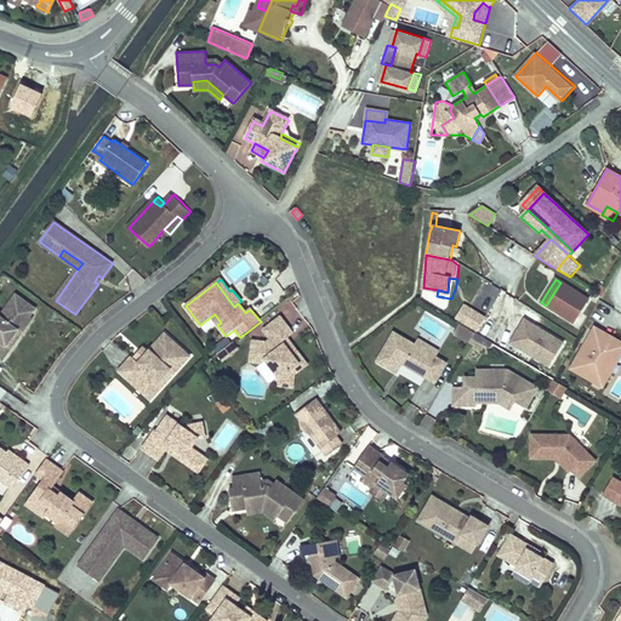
[(574,323),(588,300),(560,283),(546,306),(574,323)]
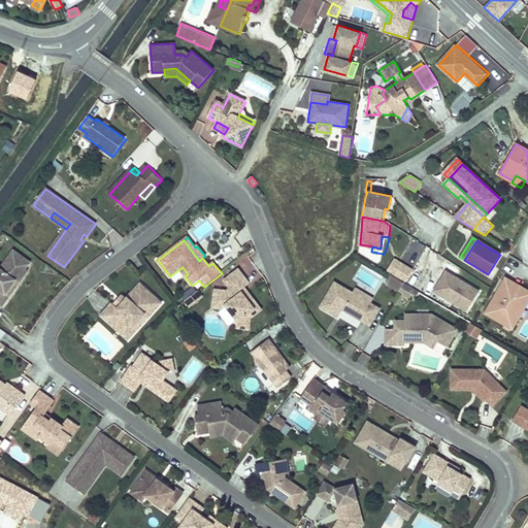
[(0,301),(17,279),(20,282),(28,270),(26,268),(31,262),(14,250),(1,267),(0,266),(0,301)]
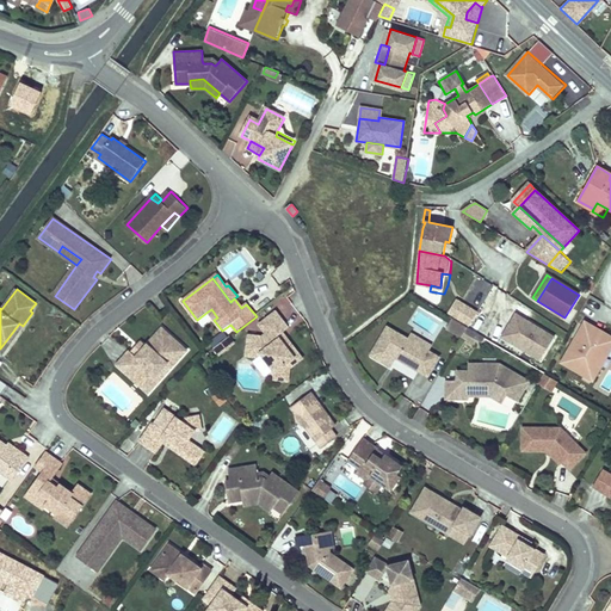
[(449,313),(456,318),(464,304),(457,300),(449,313)]
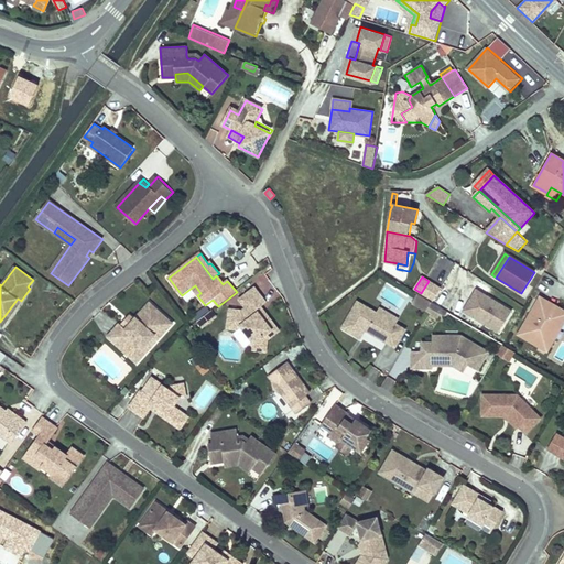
[(429,281),(421,293),(441,305),(448,293),(429,281)]
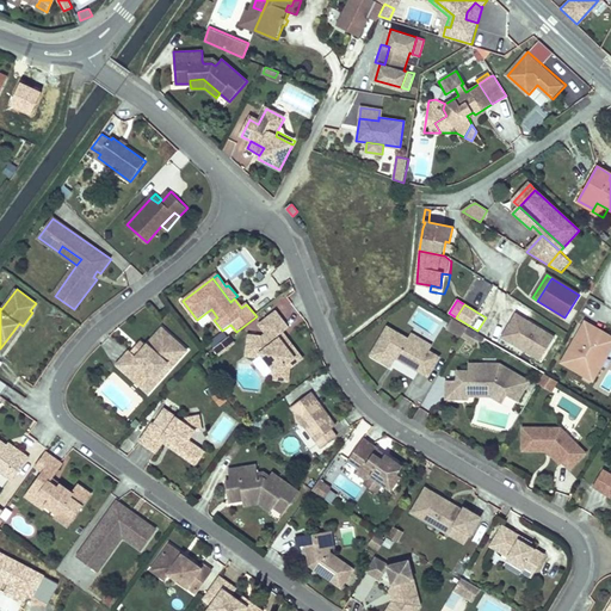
[(211,309),(208,312),(214,320),(217,318),(211,309)]
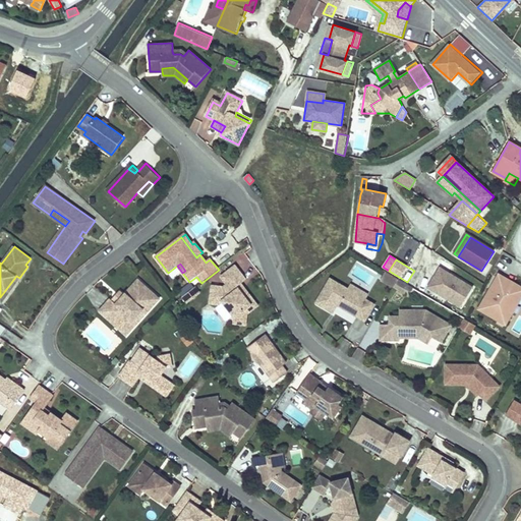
[(237,265),(223,276),(229,284),(225,287),(214,285),(213,296),(222,297),(225,301),(236,317),(235,323),(247,325),(248,313),(259,305),(247,289),(243,291),(239,286),(243,283),(248,279),(237,265)]
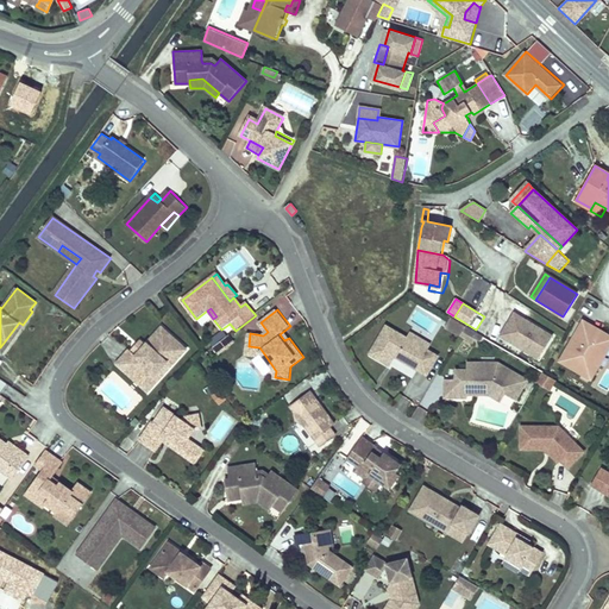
[(498,334),(538,359),(554,334),(514,309),(498,334)]
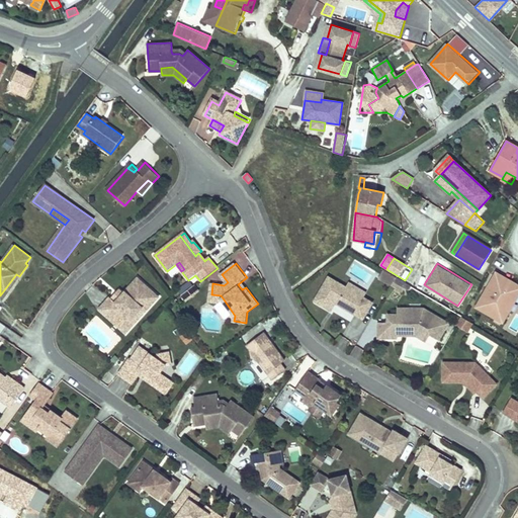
[(395,277),(382,269),(377,278),(390,285),(395,277)]
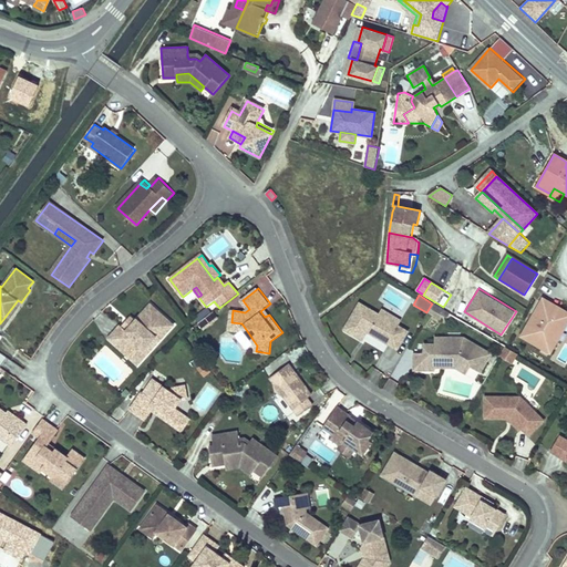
[(521,336),(549,352),(566,322),(566,312),(543,298),(521,336)]
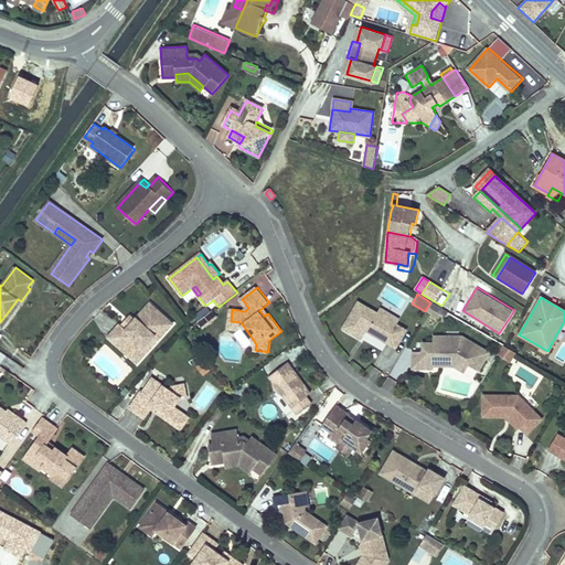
[(21,301),(18,299),(0,322),(0,326),(2,328),(21,301)]
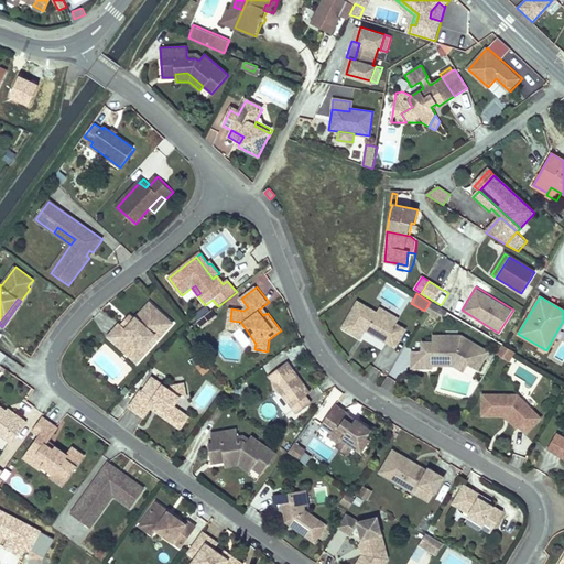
[(369,329),(368,331),(394,347),(404,329),(396,324),(377,313),(357,302),(342,327),(359,337),(365,329),(366,327),(369,329)]
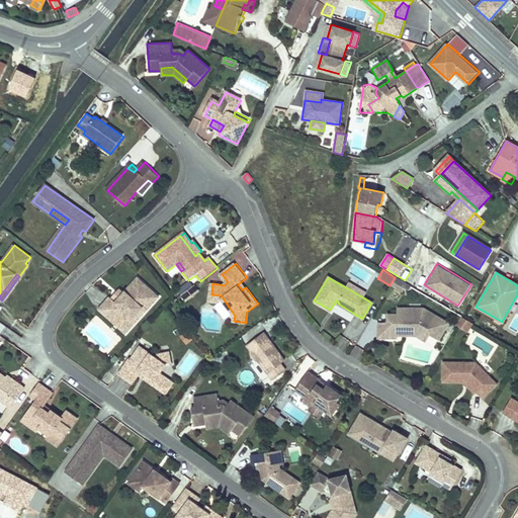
[(115,303),(109,296),(99,309),(111,320),(114,316),(124,326),(141,308),(145,311),(158,296),(137,278),(123,293),(116,300),(115,303)]
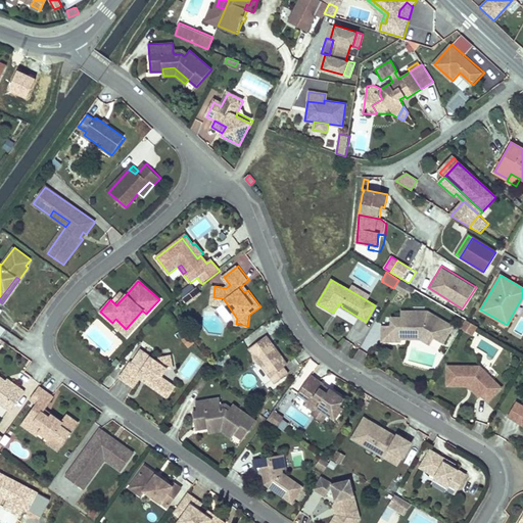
[(351,285),(349,290),(367,300),(369,296),(351,285)]
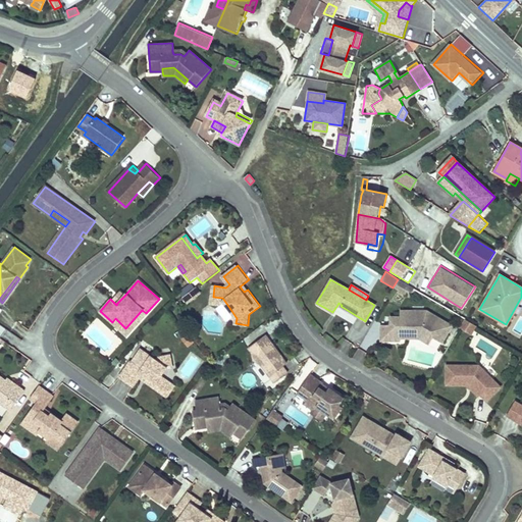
[(198,285),(184,297),(189,303),(203,292),(198,285)]
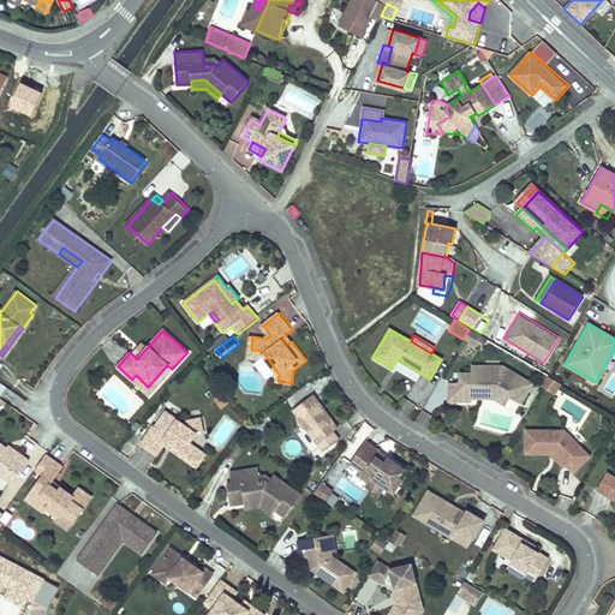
[(138,357),(147,348),(142,344),(133,352),(138,357)]
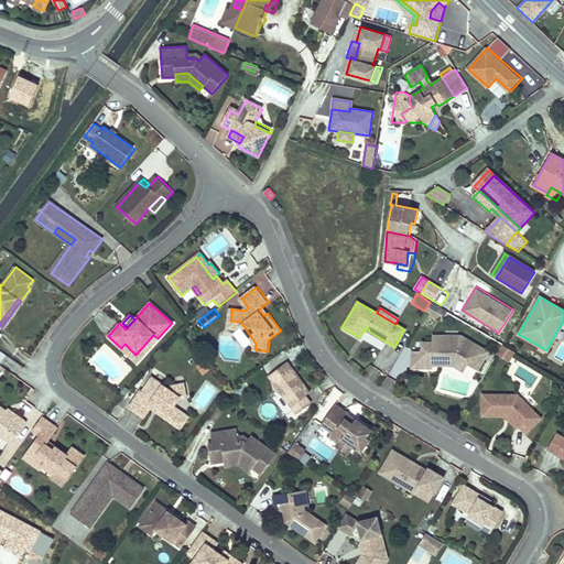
[(125,344),(121,348),(137,361),(158,338),(153,335),(136,355),(125,344)]
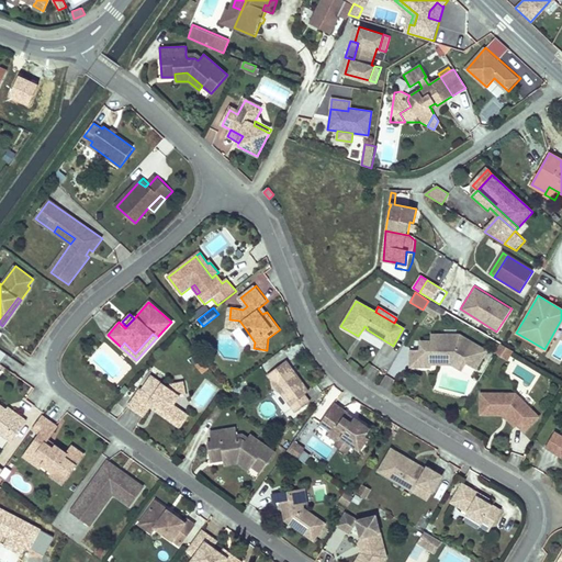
[(460,336),(430,335),(430,341),(419,341),(419,350),(411,350),(409,367),(430,367),(430,364),(431,350),(436,350),(436,357),(453,357),(465,364),(475,370),(486,352),(460,336)]
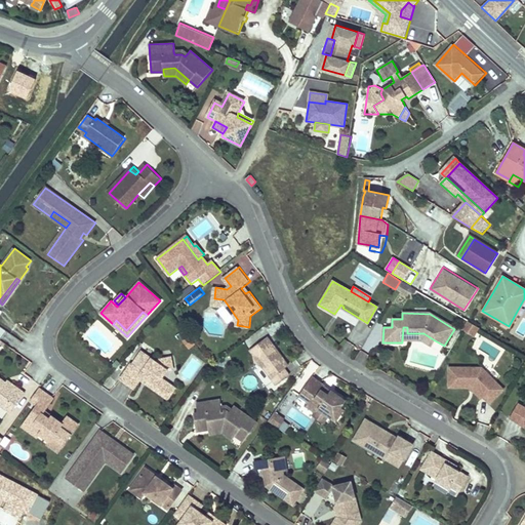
[(479,328),(466,320),(461,330),(473,337),(479,328)]
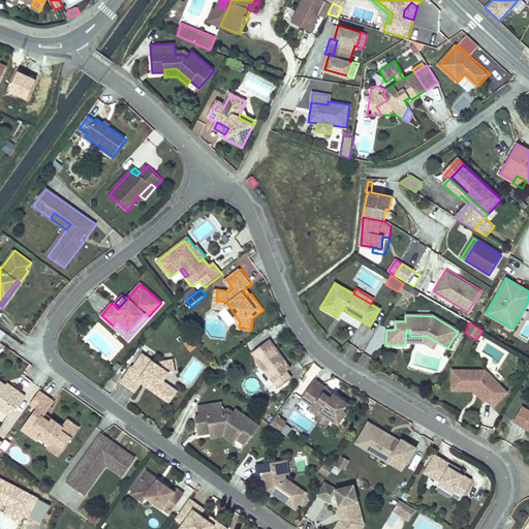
[(410,330),(406,330),(405,343),(425,343),(435,349),(438,343),(427,336),(410,336),(410,330)]
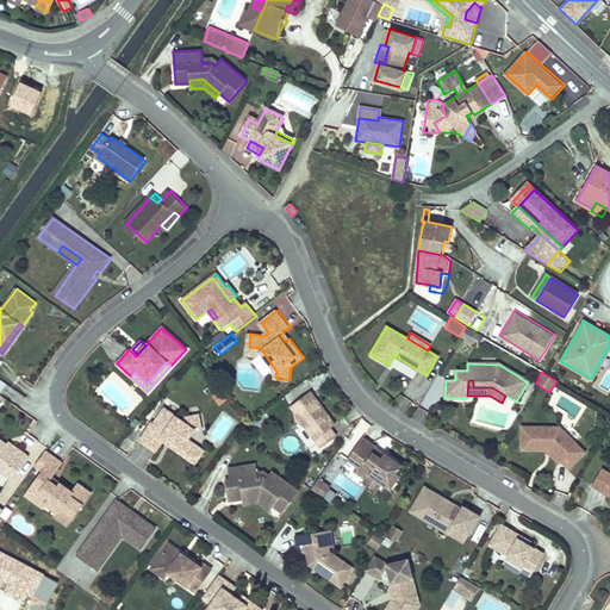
[(310,392),(290,406),(294,414),(300,415),(304,419),(304,425),(321,448),(336,436),(330,429),(335,425),(310,392)]
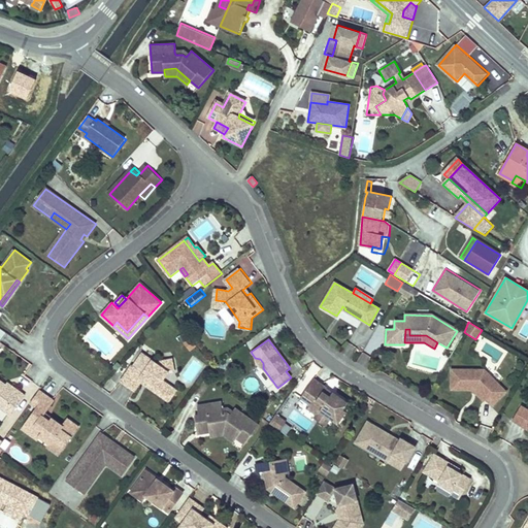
[(150,358),(143,366),(141,364),(138,368),(132,364),(121,381),(133,390),(140,380),(142,382),(144,380),(147,382),(145,384),(162,395),(169,385),(162,380),(168,371),(173,369),(171,358),(159,361),(157,363),(150,358)]
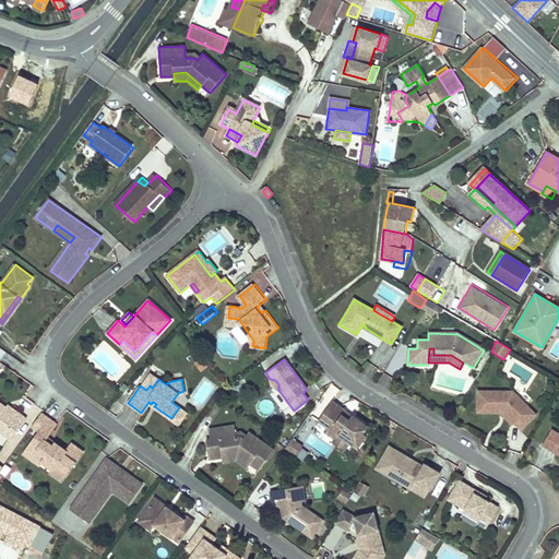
[(275,380),(270,379),(272,385),(278,390),(278,384),(275,380)]
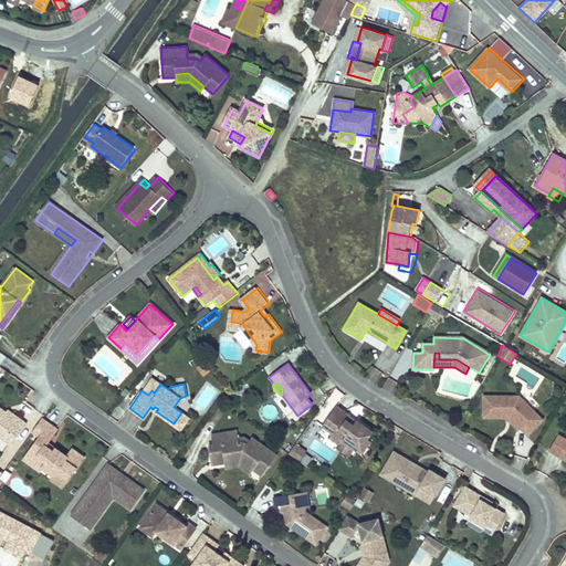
[(520,397),(484,396),(484,417),(505,417),(505,415),(511,415),(511,417),(521,428),(527,435),(542,420),(520,397)]
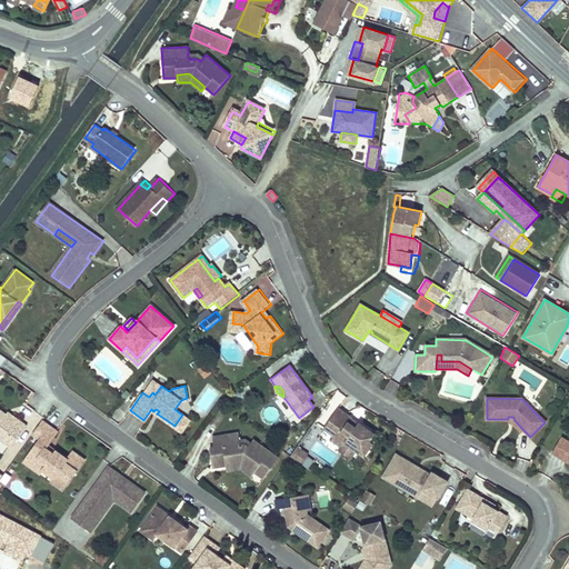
[(352,415),(339,406),(326,425),(336,432),(332,437),(343,443),(347,440),(355,446),(365,452),(373,440),(370,438),(375,430),(359,420),(356,425),(349,419),(352,415)]
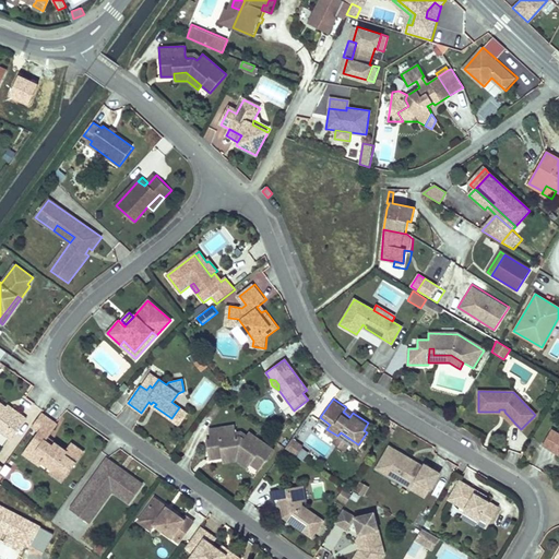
[(27,418),(20,413),(18,415),(6,407),(0,402),(0,430),(11,439),(27,418)]
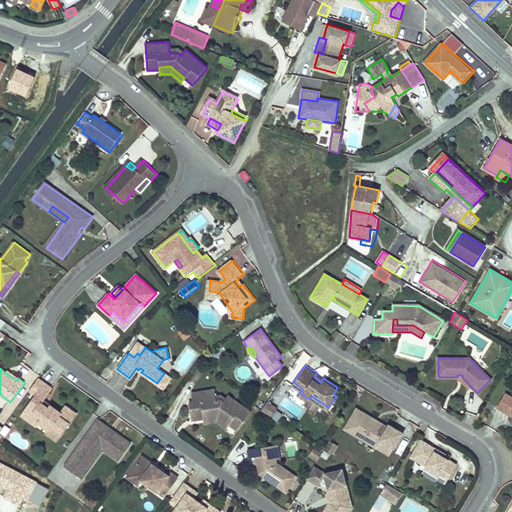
[(5,373),(16,380),(18,378),(7,370),(5,373)]
